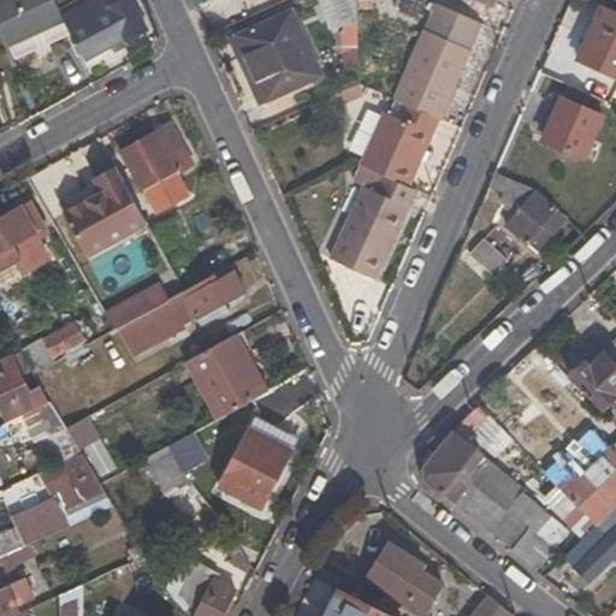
[(0,0),(0,23),(9,41),(61,17),(53,0),(0,0)]
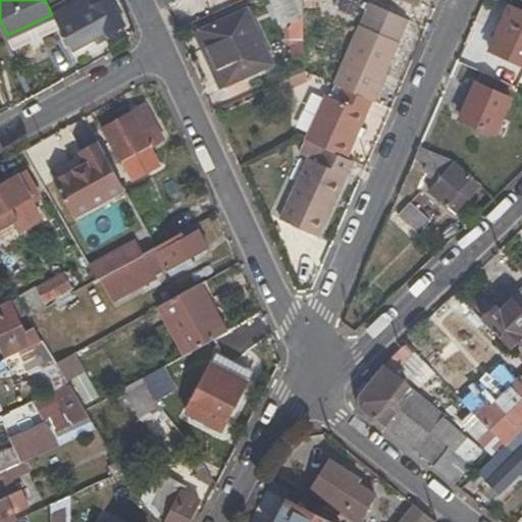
[(101,0),(93,4),(90,0),(74,0),(52,14),(64,38),(71,35),(77,48),(94,40),(107,32),(108,35),(126,23),(112,0),(101,0)]
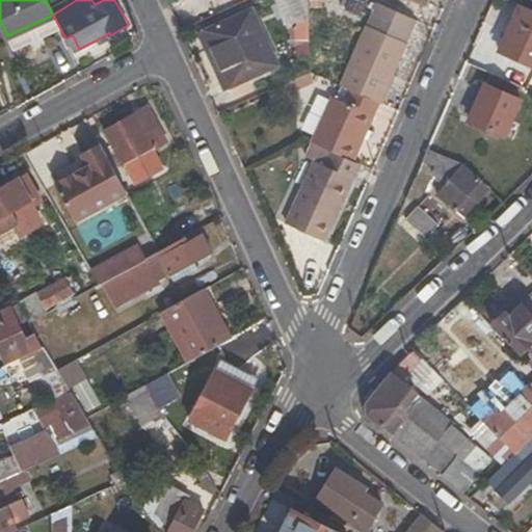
[(365,25),(338,85),(341,87),(379,103),(416,20),(376,2),(367,25),(365,25)]
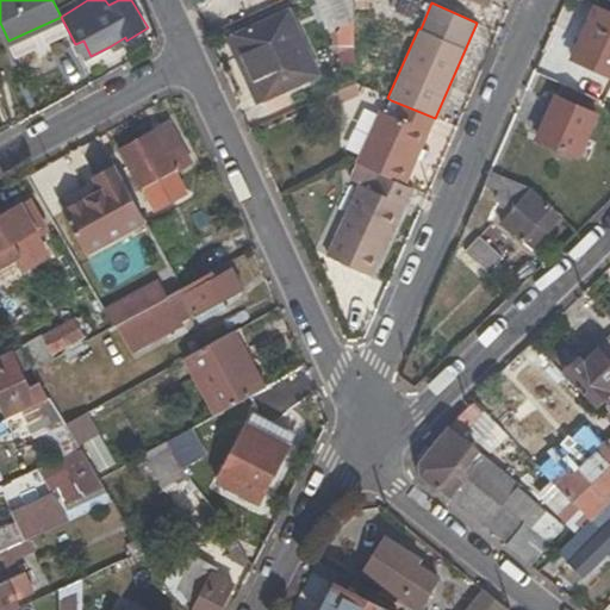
[(609,74),(609,11),(593,4),(571,57),(609,74)]
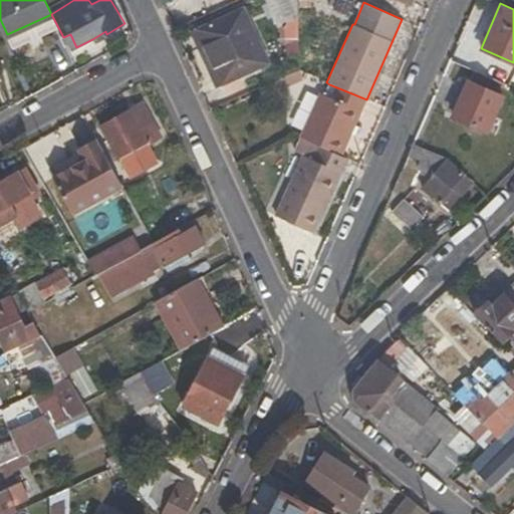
[(270,65),(244,7),(198,29),(223,85),(270,65)]
